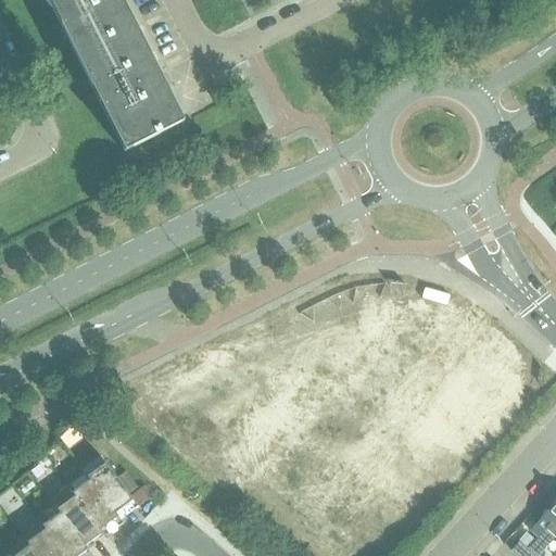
[(53,0),(129,148),(177,124),(113,0),(53,0)]
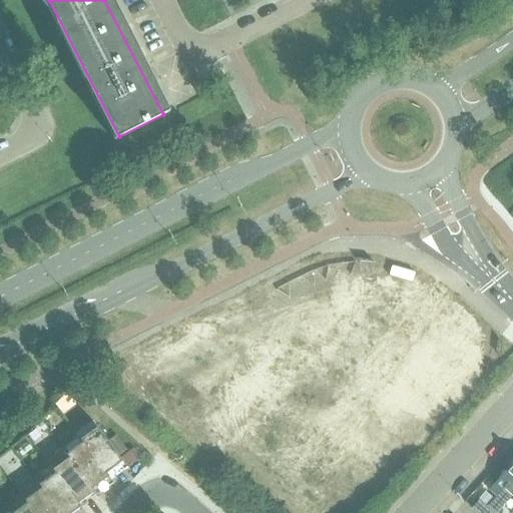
[(174,357),(126,410),(158,439),(174,422),(181,428),(198,410),(191,404),(206,386),(174,357)]
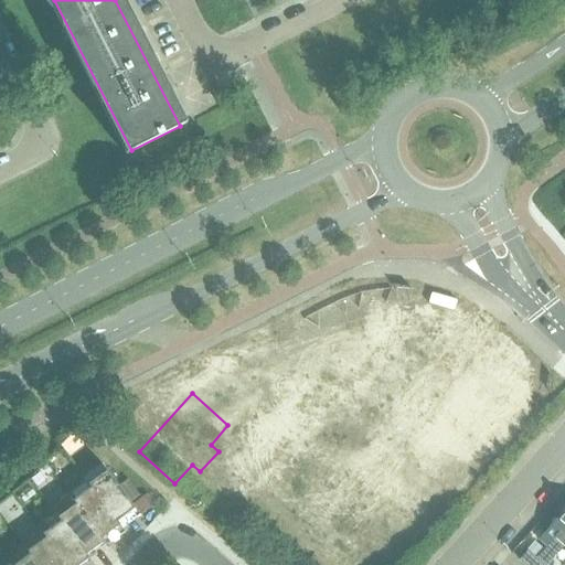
[(78,432),(64,443),(74,455),(87,444),(78,432)]
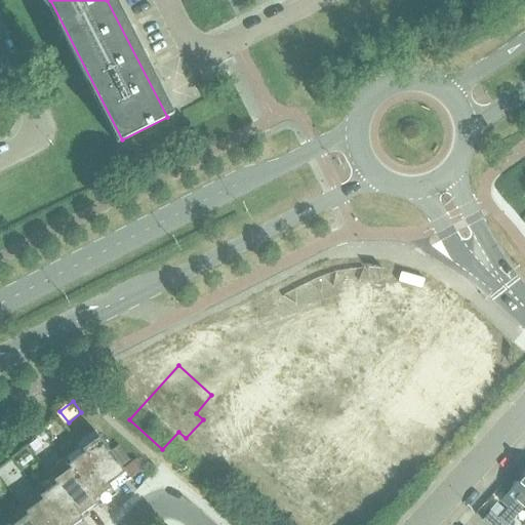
[(80,446),(85,453),(108,484),(125,472),(94,431),(77,444),(79,447),(80,446)]
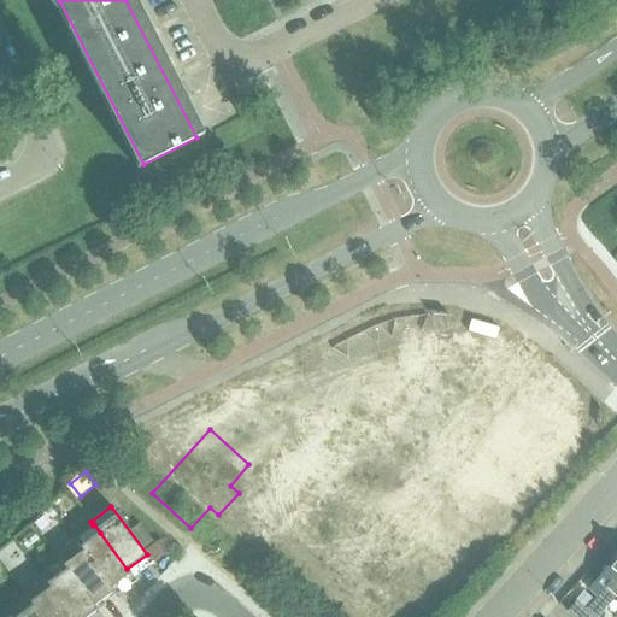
[(130,574),(127,569),(100,533),(94,524),(93,526),(75,540),(77,544),(110,588),(130,574)]
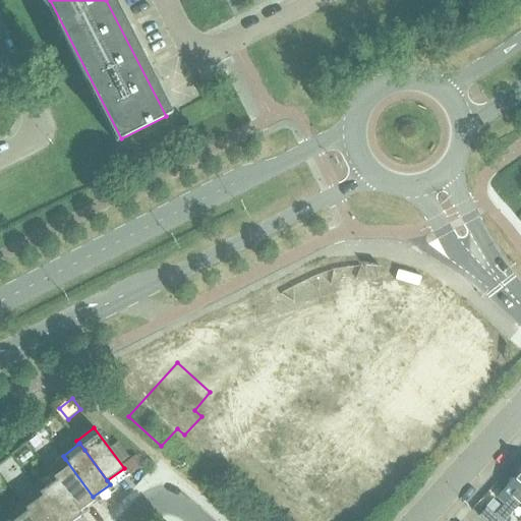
[(59,472),(53,477),(55,480),(78,513),(96,500),(93,497),(65,459),(55,466),(59,472)]
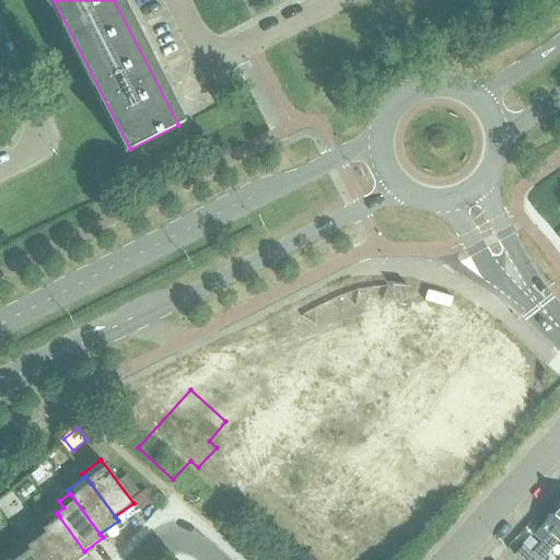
[(541,559),(558,543),(559,539),(559,504),(533,535),(541,541),(531,553),(523,547),(514,556),(518,559),(541,559)]
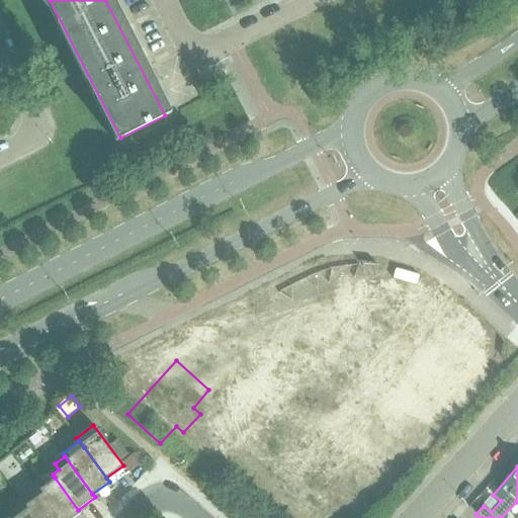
[(39,490),(42,493),(60,517),(72,517),(80,512),(78,510),(55,478),(53,475),(51,471),(41,479),(46,485),(39,490)]
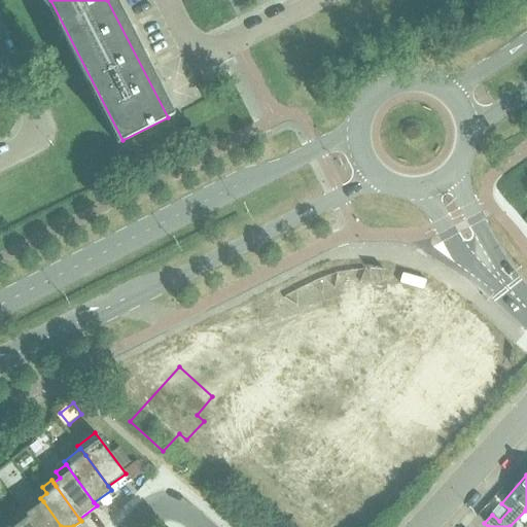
[(27,514),(29,517),(36,526),(61,526),(43,501),(27,514)]
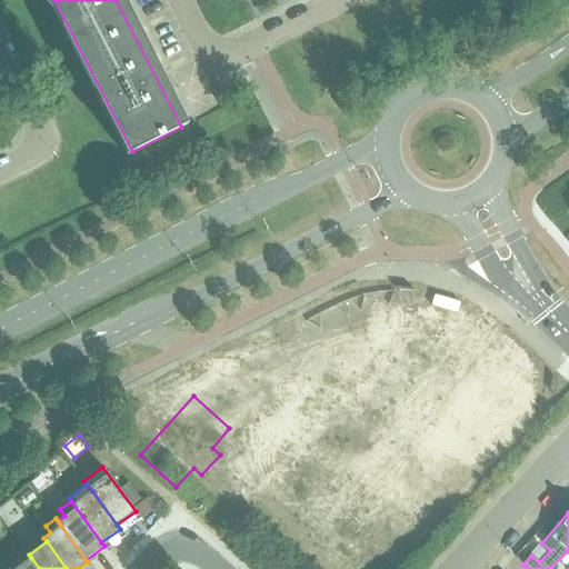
[(16,568),(39,568),(31,558),(16,568)]
